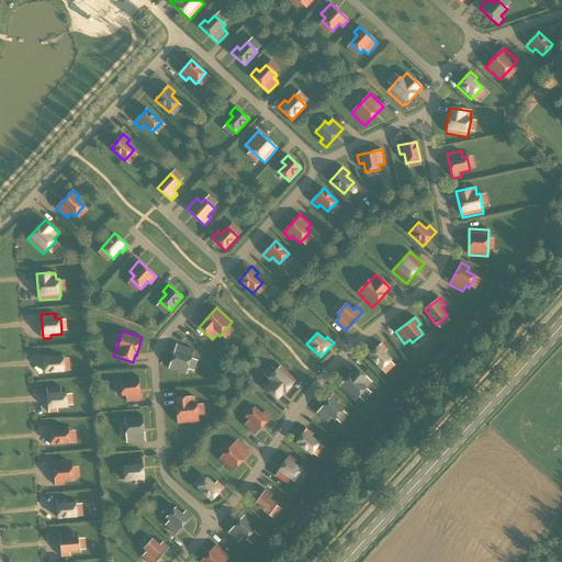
[(378,346),(367,357),(382,371),(393,360),(385,352),(388,349),(382,344),(379,346),(378,346)]
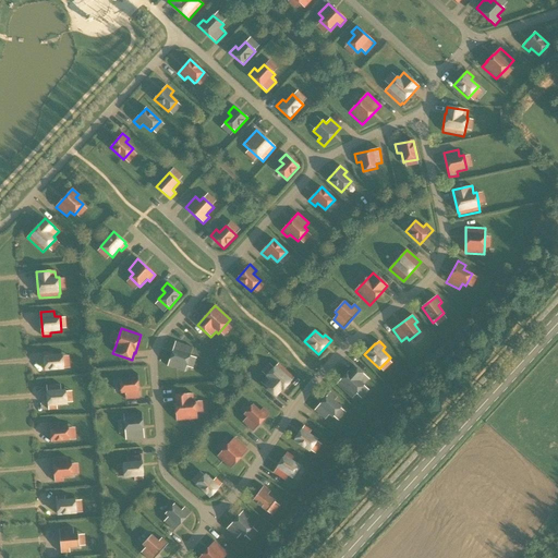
[(176,342),(167,366),(184,373),(193,348),(176,342)]
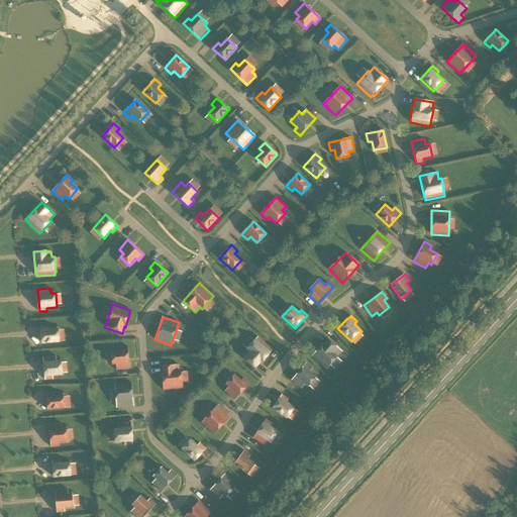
[(40,327),(41,344),(60,343),(59,329),(48,329),(48,327),(40,327)]
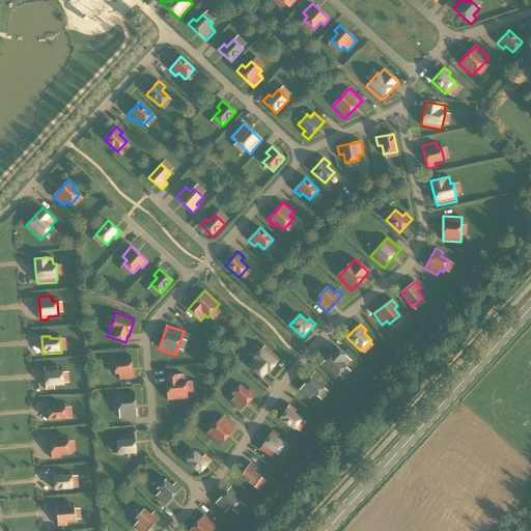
[(280,360),(266,345),(248,364),(251,367),(262,379),(280,360)]
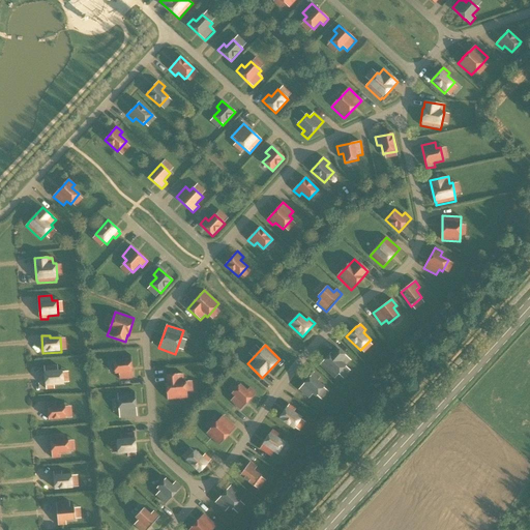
[(319,365),(334,379),(351,361),(336,347),(332,352),(331,352),(319,365)]
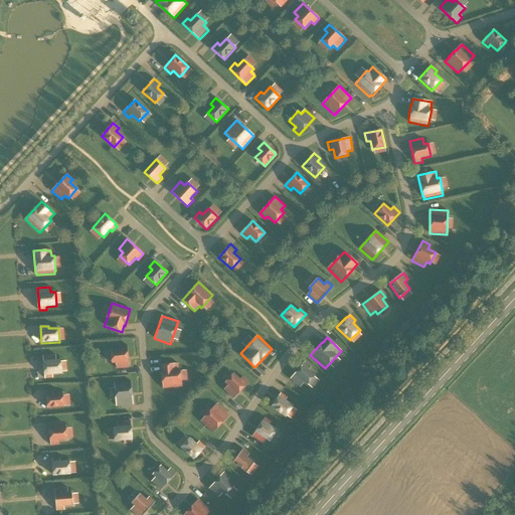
[(129,367),(127,346),(119,346),(119,350),(111,351),(112,364),(116,363),(116,368),(129,367)]
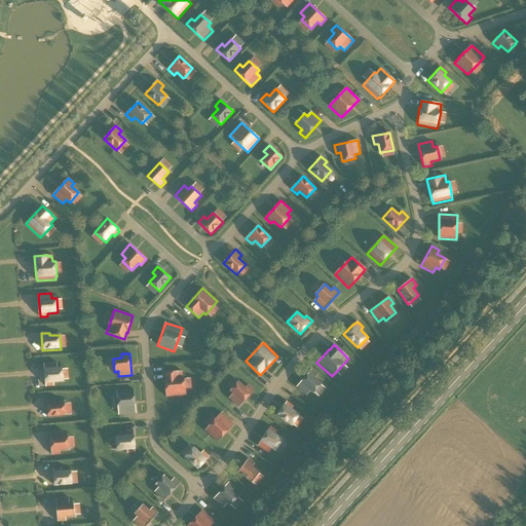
[(44,364),(45,386),(54,386),(53,382),(64,382),(63,368),(58,368),(58,363),(44,364)]
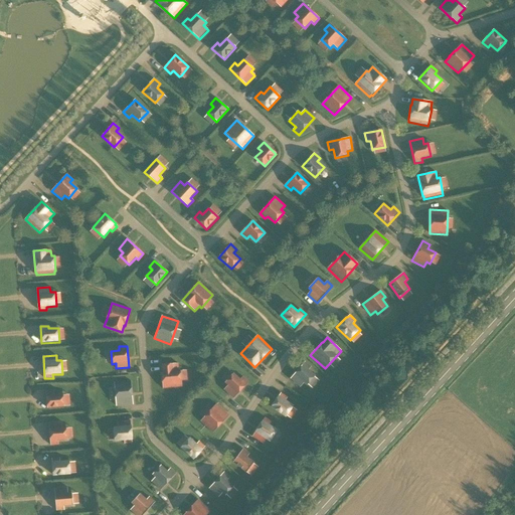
[(305,361),(290,379),(300,387),(304,383),(307,385),(316,375),(309,369),(311,366),(305,361)]
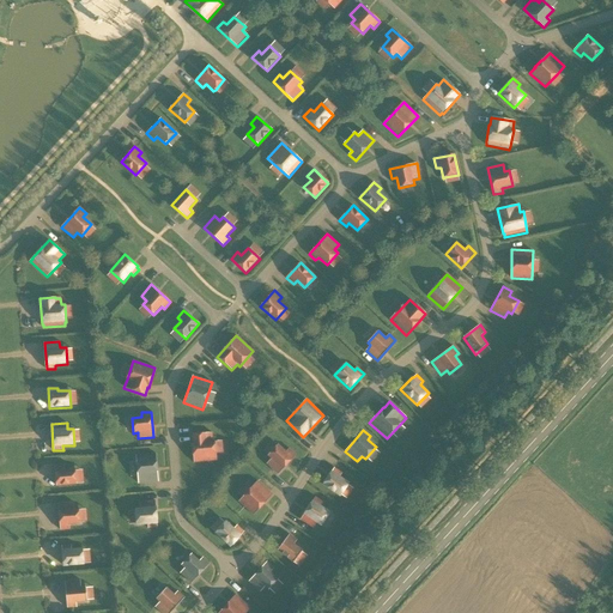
[(192,435),(194,463),(217,461),(216,441),(212,441),(212,434),(192,435)]
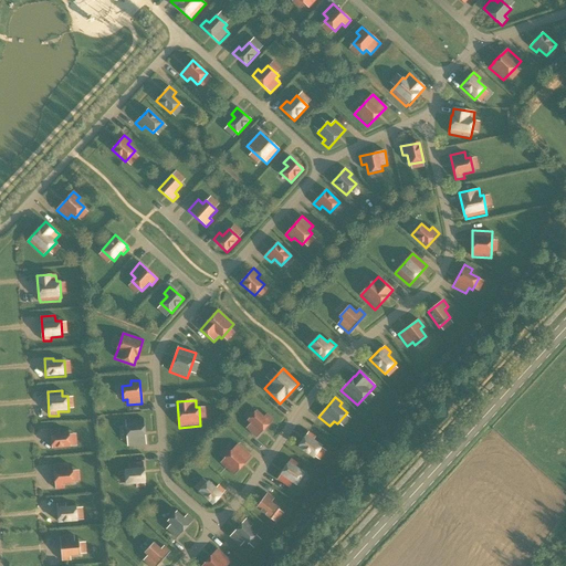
[(257,438),(273,420),(266,413),(264,417),(257,410),(247,421),(251,425),(247,429),(257,438)]
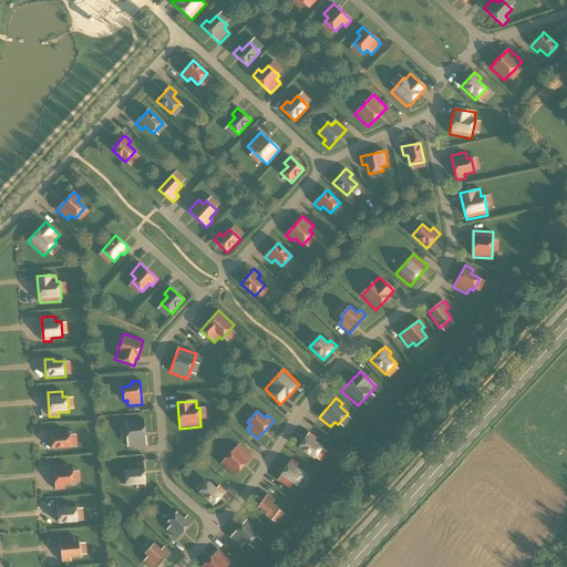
[(126,422),(127,447),(146,446),(144,421),(126,422)]
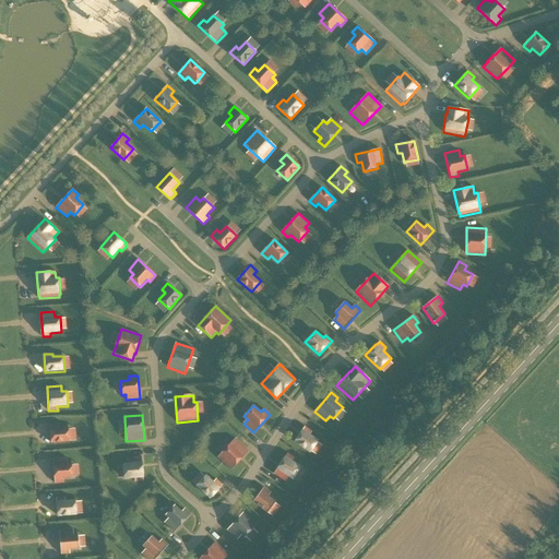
[(51,443),(70,442),(69,428),(59,429),(59,425),(50,426),(51,443)]
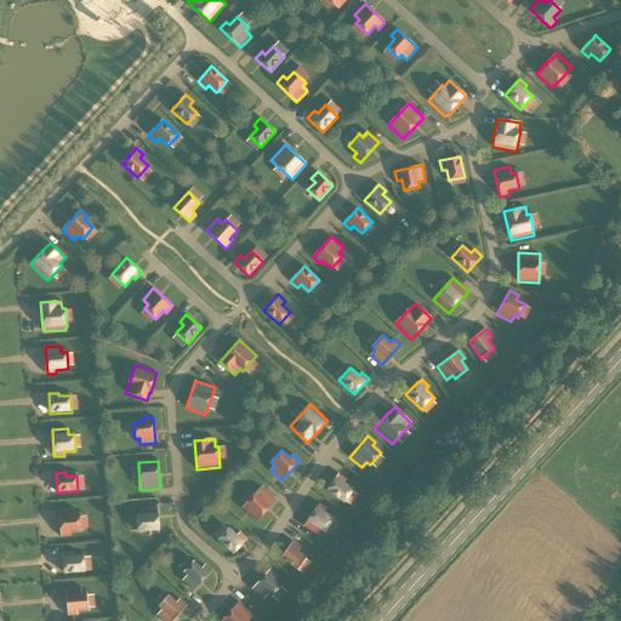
[(339,473),(326,491),(345,503),(354,489),(345,483),(347,479),(339,473)]
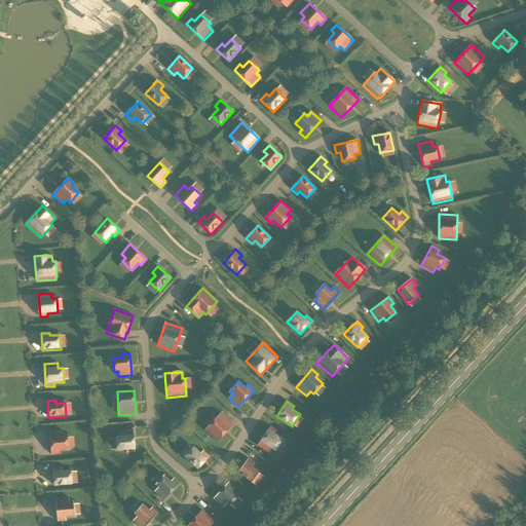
[(217,443),(233,424),(222,413),(205,431),(217,443)]
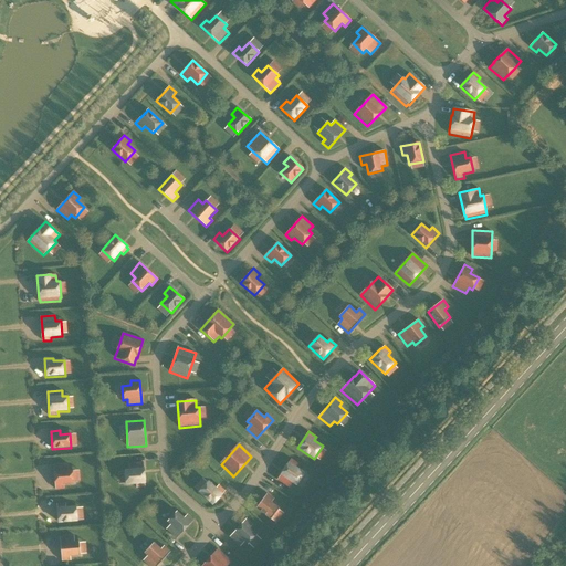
[(291,459),(278,480),(289,488),(292,483),(296,485),(305,472),(296,467),(299,463),(291,459)]
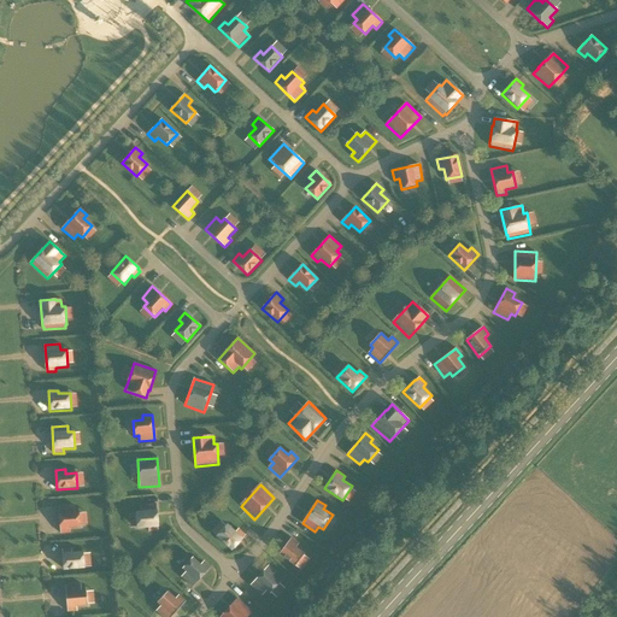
[(135,512),(137,529),(150,529),(150,532),(158,532),(158,528),(159,528),(158,510),(157,510),(156,504),(141,505),(141,511),(135,512)]
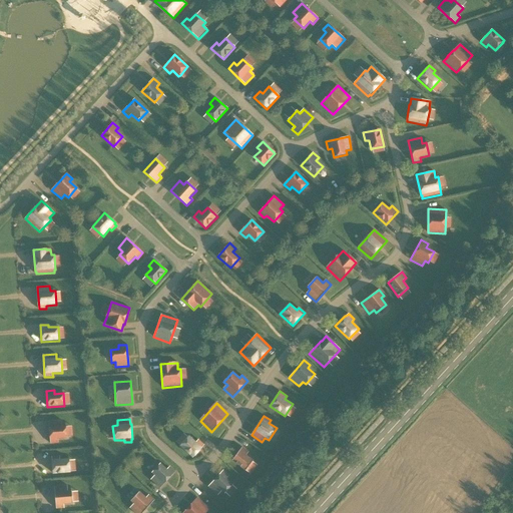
[(49,422),(50,443),(58,443),(58,439),(67,439),(66,426),(62,426),(61,421),(49,422)]
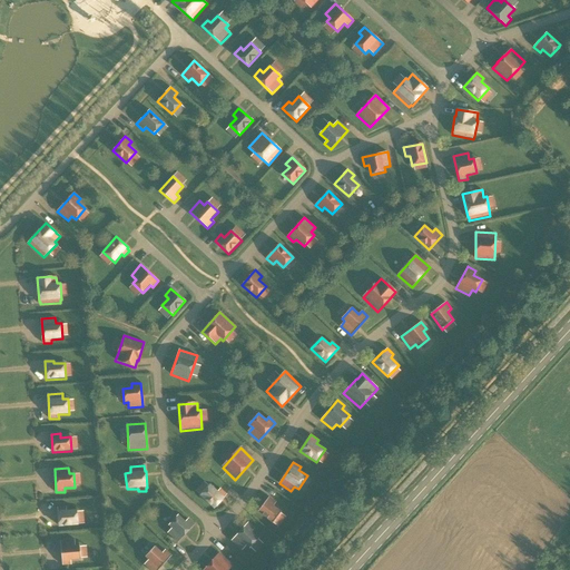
[(210,484),(199,495),(205,501),(206,501),(210,505),(209,505),(214,509),(227,494),(220,489),(218,491),(210,484)]
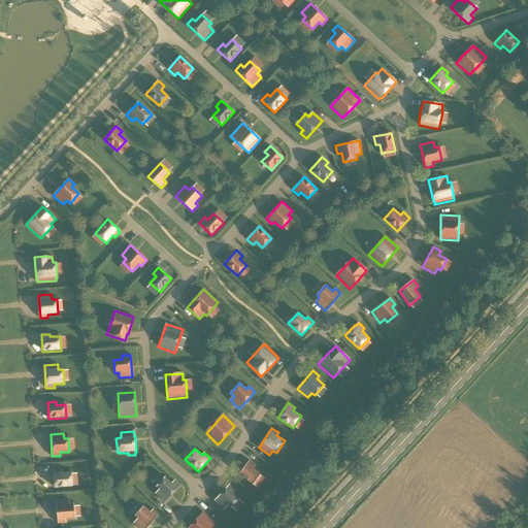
[(238,474),(253,485),(261,474),(254,468),(256,465),(249,461),(238,474)]
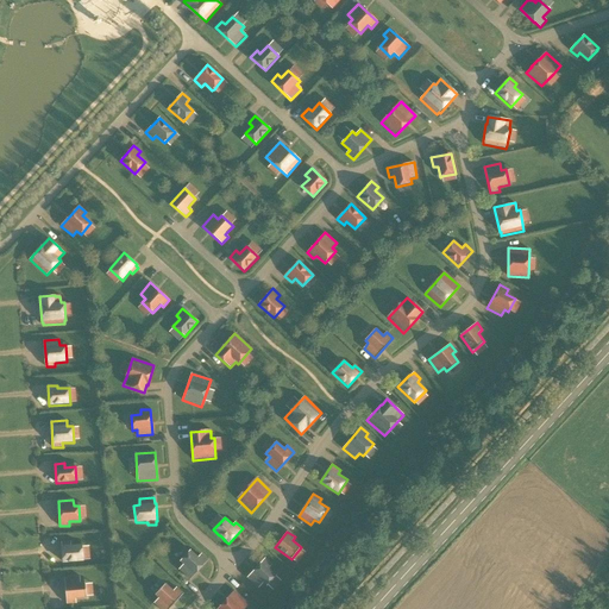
[(63,563),(83,560),(82,546),(71,547),(70,542),(62,542),(63,563)]
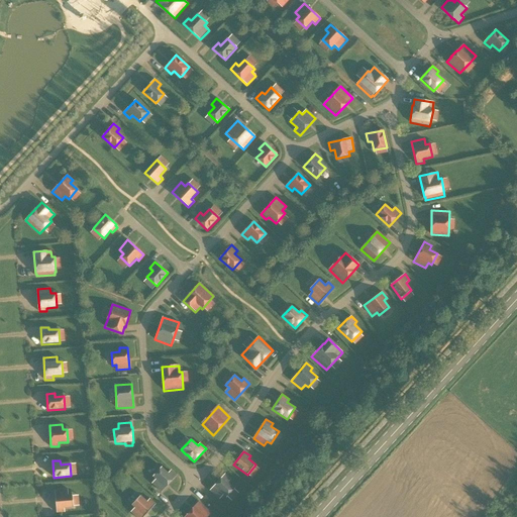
[(162,492),(177,476),(171,470),(169,473),(162,467),(152,477),(156,480),(151,484),(162,492)]
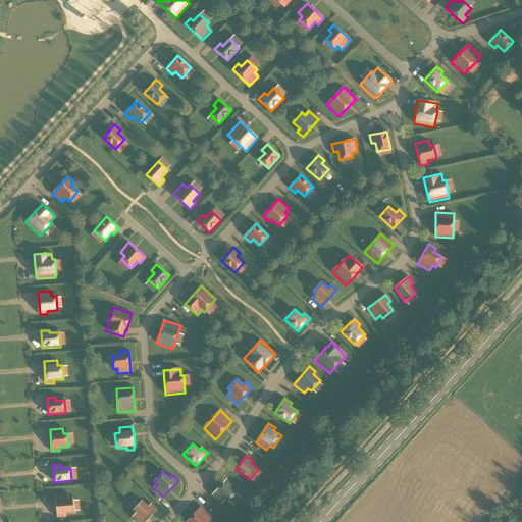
[(227,478),(212,496),(221,504),(225,500),(228,503),(238,492),(230,486),(233,483),(227,478)]
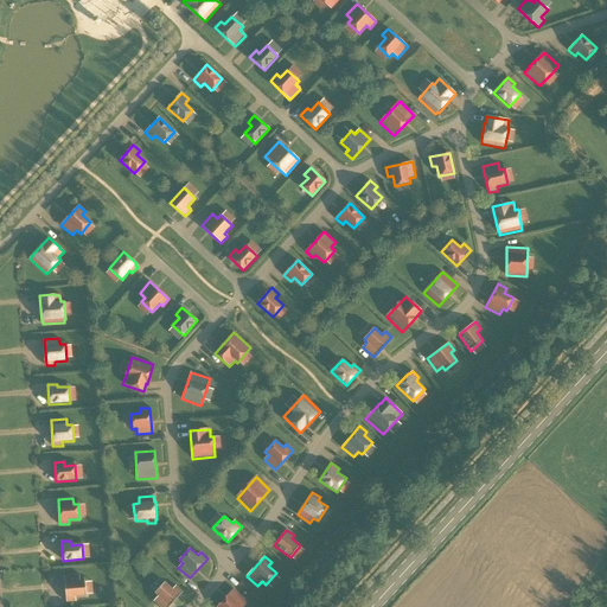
[(64,576),(66,601),(76,601),(76,596),(85,596),(84,582),(80,582),(80,575),(64,576)]
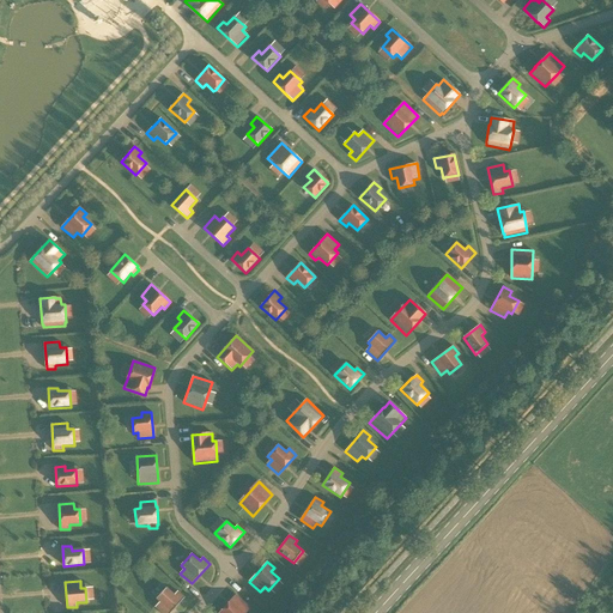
[(161,612),(170,612),(184,598),(177,592),(174,595),(167,588),(157,599),(159,602),(156,607),(161,612)]
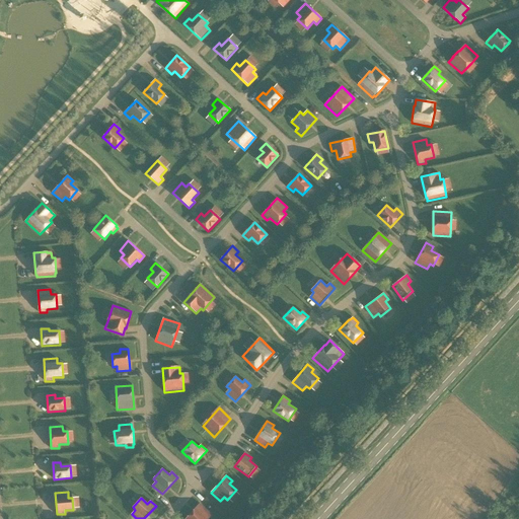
[(200,504),(184,518),(208,518),(212,515),(200,504)]
